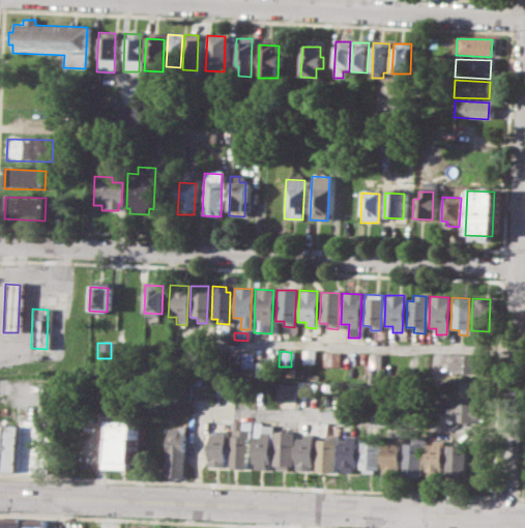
[(300,351),(313,351),(312,364),(299,364),(300,351)]
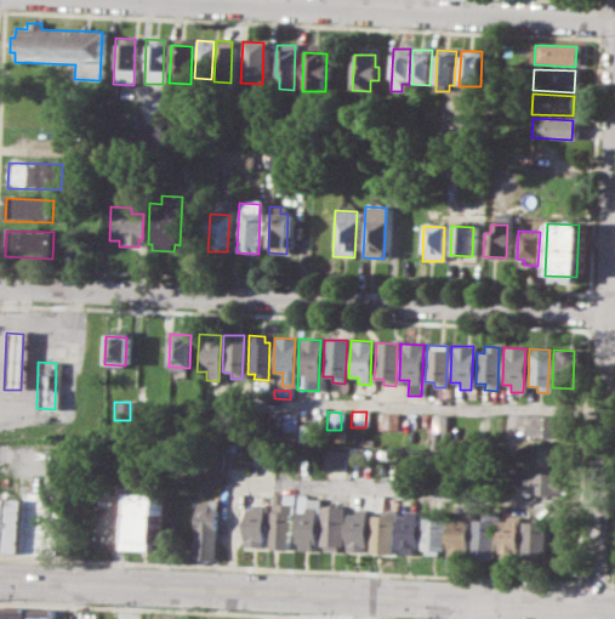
[(280,414),(294,415),(292,433),(279,432),(280,414)]
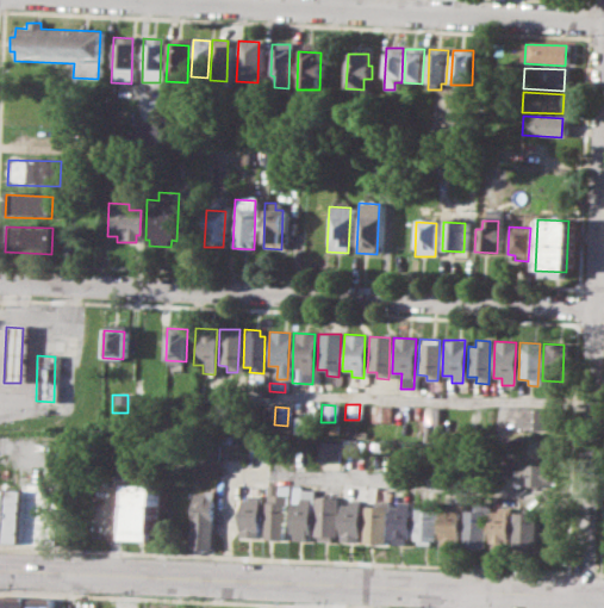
[(371,407),(388,407),(387,423),(371,423),(371,407)]
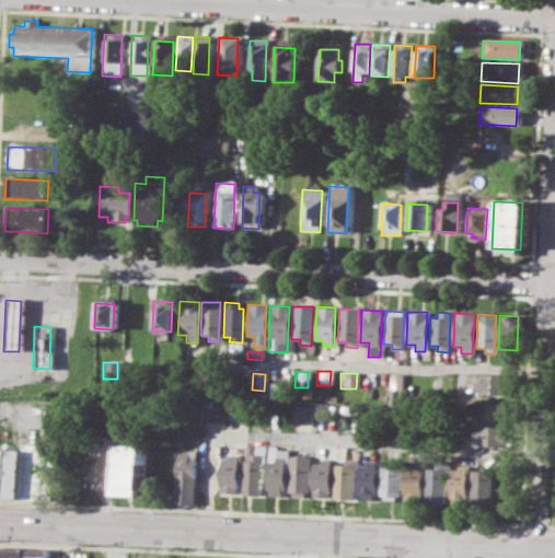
[(268,374),(280,375),(279,391),(268,391),(268,374)]
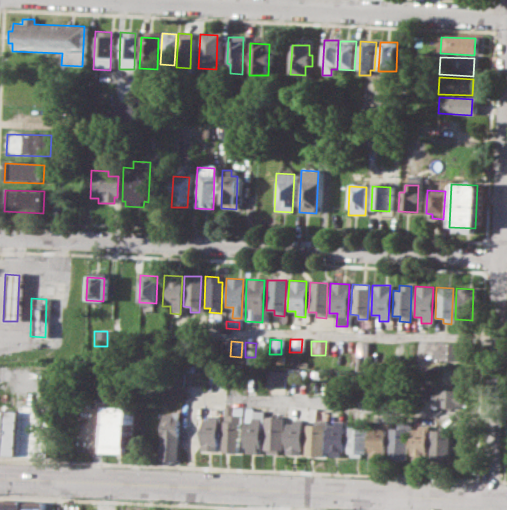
[(439,344),(468,345),(468,362),(438,361),(439,344)]
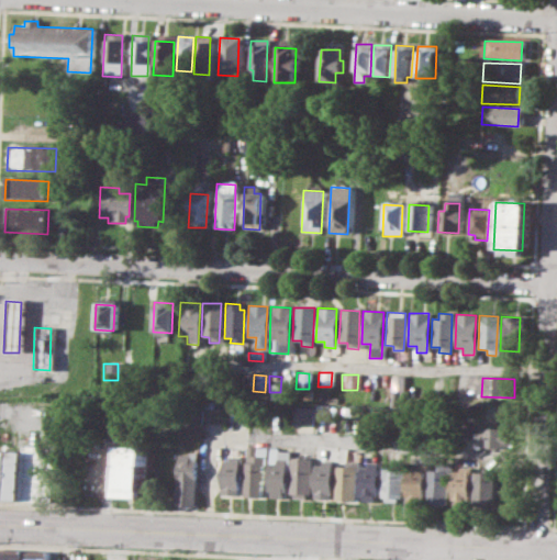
[(387,382),(402,383),(402,399),(387,398),(387,382)]
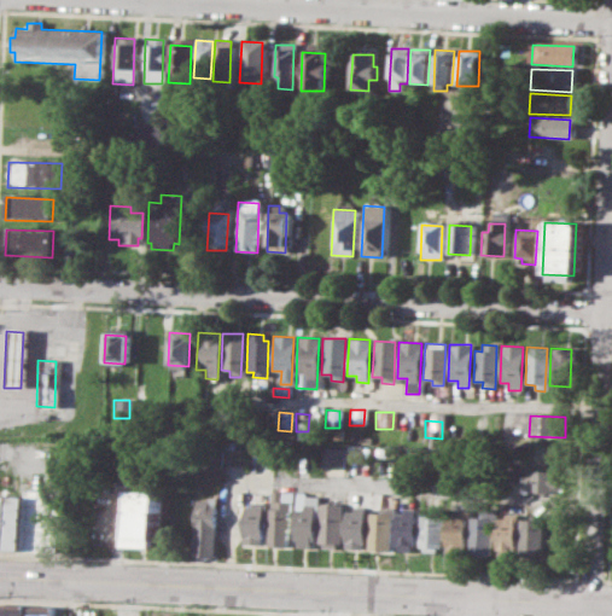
[(254,443),(266,443),(266,462),(254,462),(254,443)]
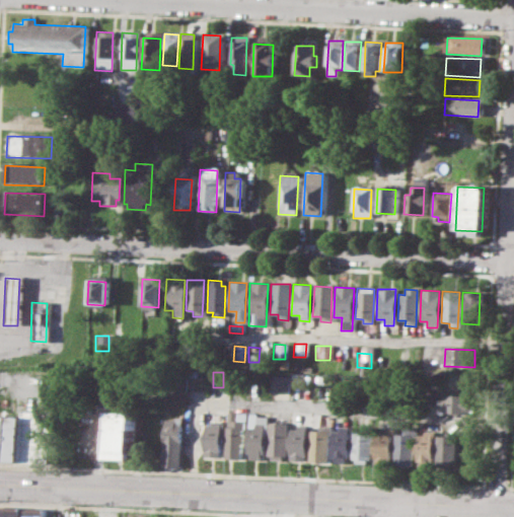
[(289,375),(302,375),(302,387),(288,387),(289,375)]
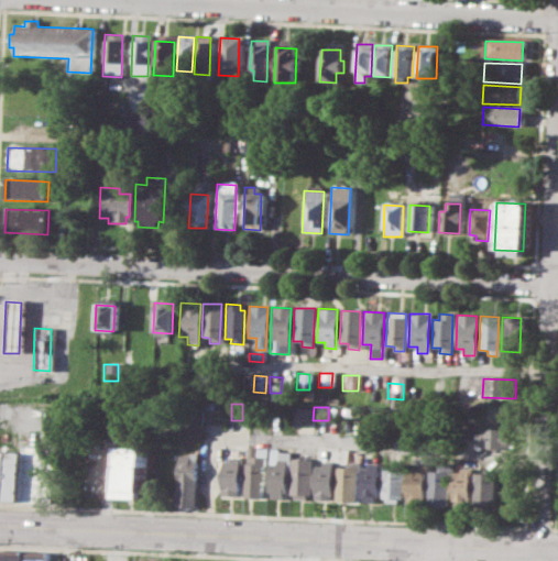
[(292,409),(309,409),(309,428),(292,428),(292,409)]
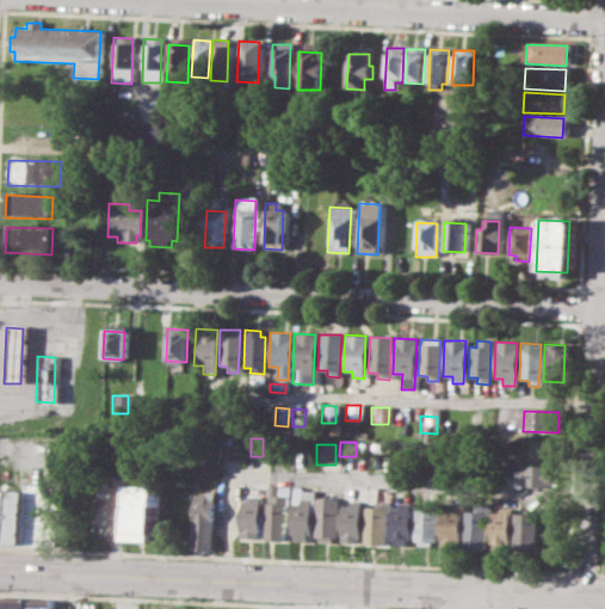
[(505,467),(557,468),(556,488),(514,487),(516,475),(505,475),(505,467)]
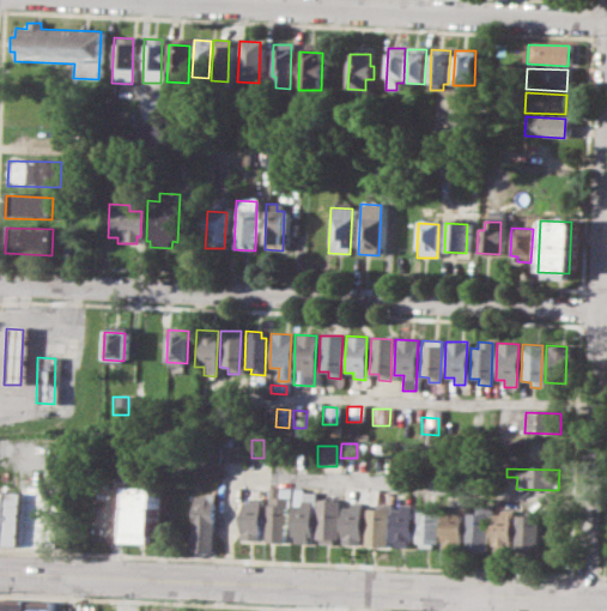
[(23,487),(23,494),(20,546),(55,548),(59,489),(23,487)]
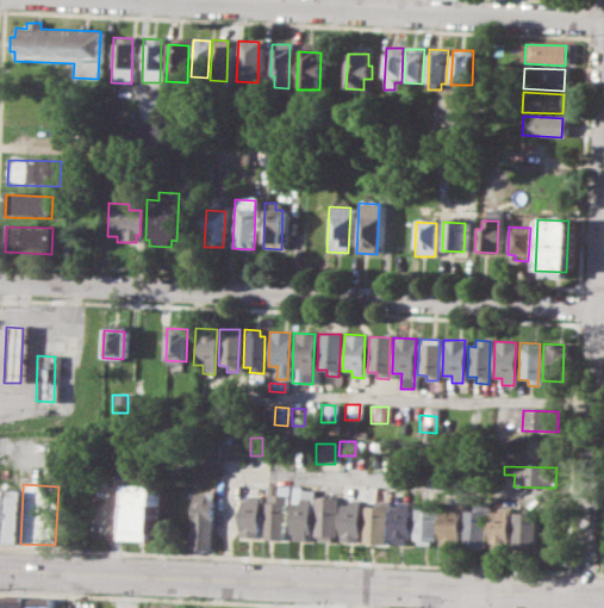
[(124,485),(153,486),(150,540),(122,539),(124,485)]
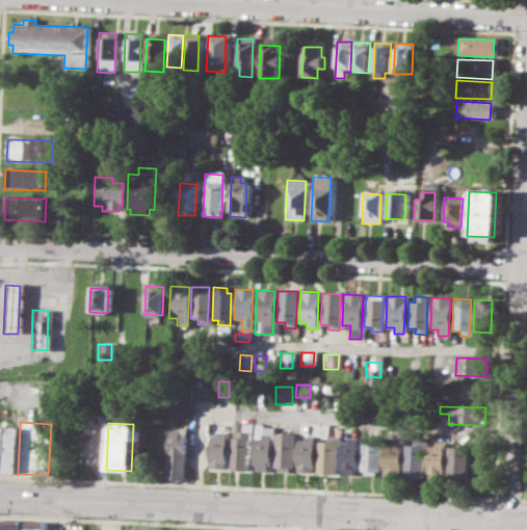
[(231,423),(247,424),(245,472),(229,471),(231,423)]
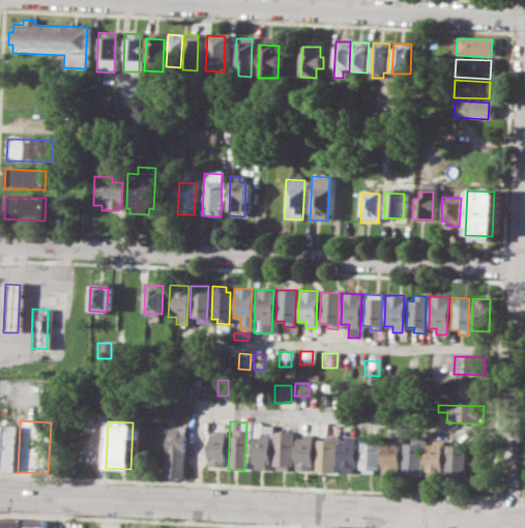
[(251,422),(259,423),(259,427),(268,427),(266,470),(249,469),(251,422)]
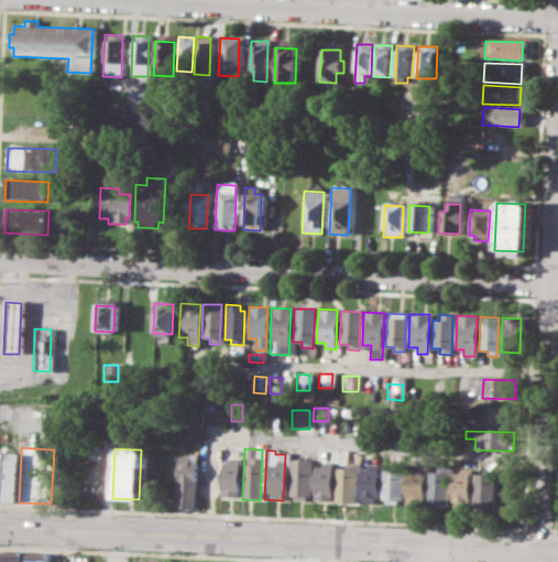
[(2,501),(19,503),(21,454),(4,454),(2,501)]
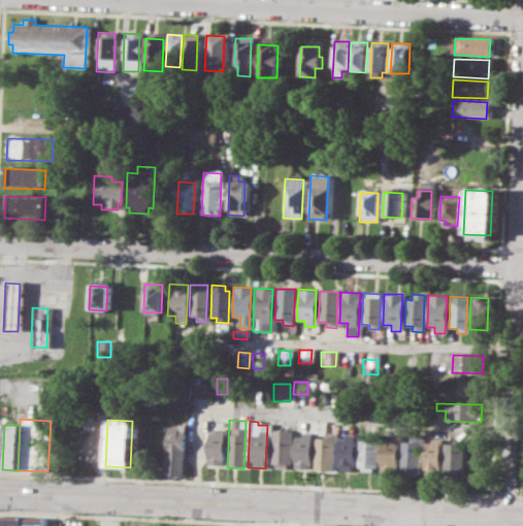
[(164,427),(182,428),(180,477),(162,475),(164,427)]
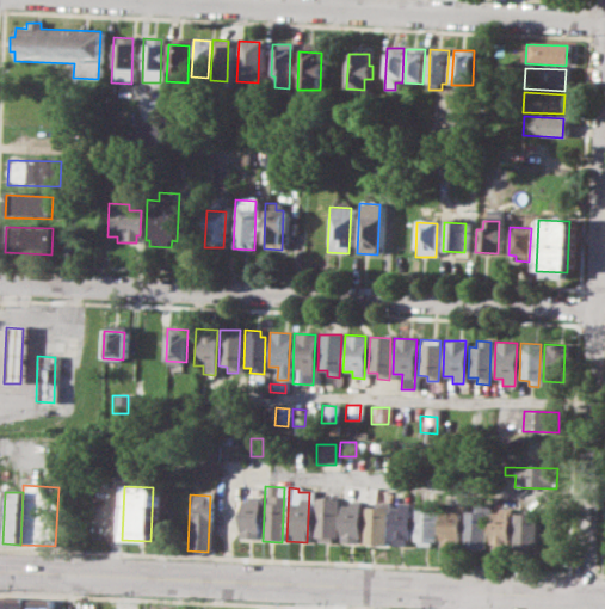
[(238,502),(245,503),(245,496),(258,497),(257,540),(236,539),(238,502)]
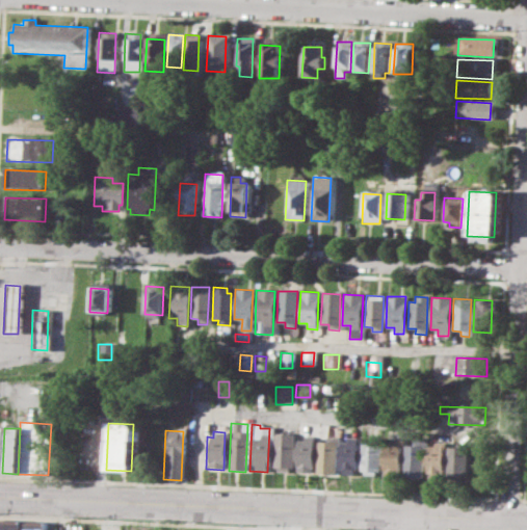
[(272,433),(271,469),(290,469),(291,434),(272,433)]
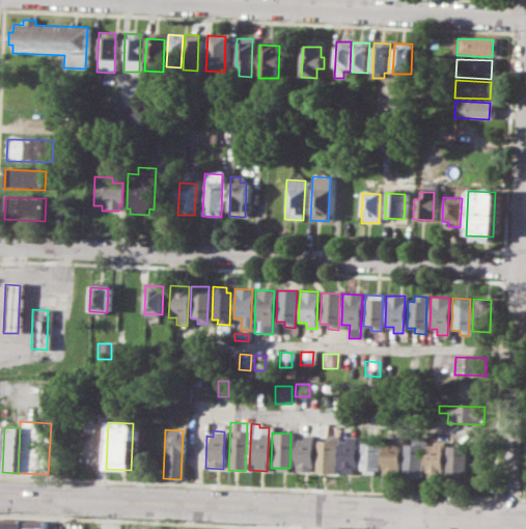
[(294,440),(292,472),(310,473),(312,436),(302,435),(301,441),(294,440)]
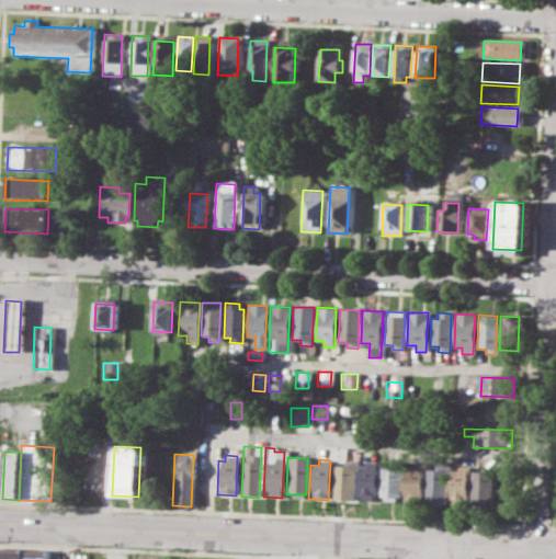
[(332,466),(330,501),(350,502),(352,470),(354,471),(354,461),(342,461),(341,467),(332,466)]
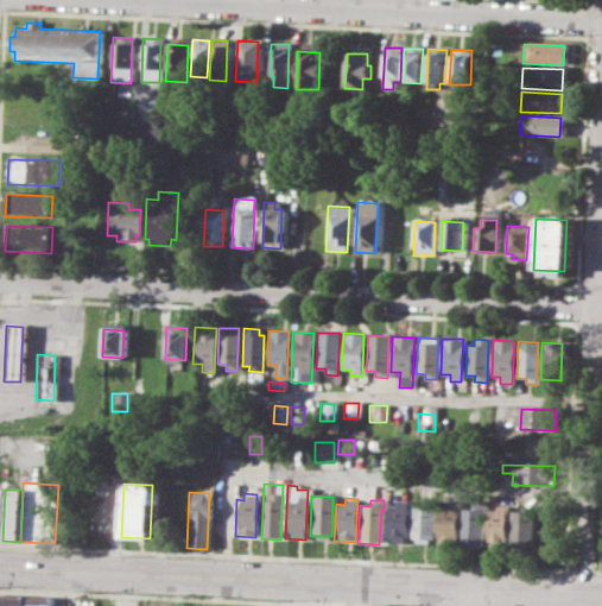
[(387,506),(386,537),(391,537),(390,543),(405,544),(407,500),(394,500),(394,507),(387,506)]
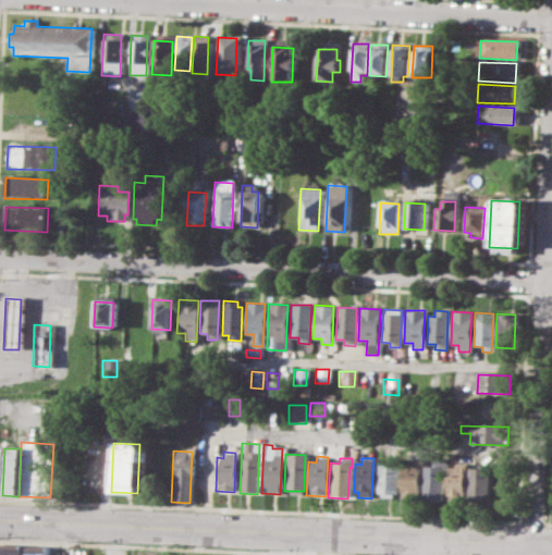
[(377,465),(376,497),(395,498),(396,460),(385,459),(385,465),(377,465)]
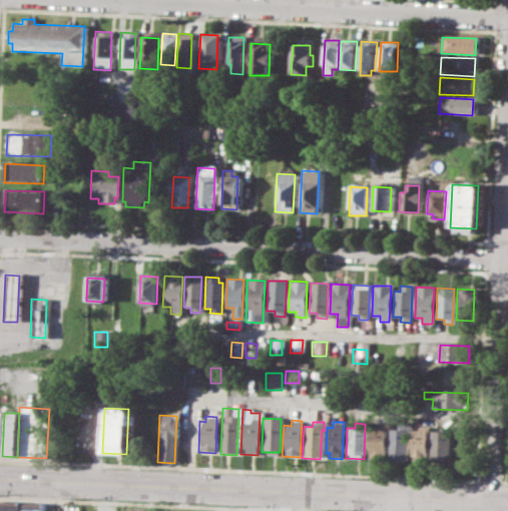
[(369,429),(368,459),(384,460),(386,424),(377,423),(376,429),(369,429)]
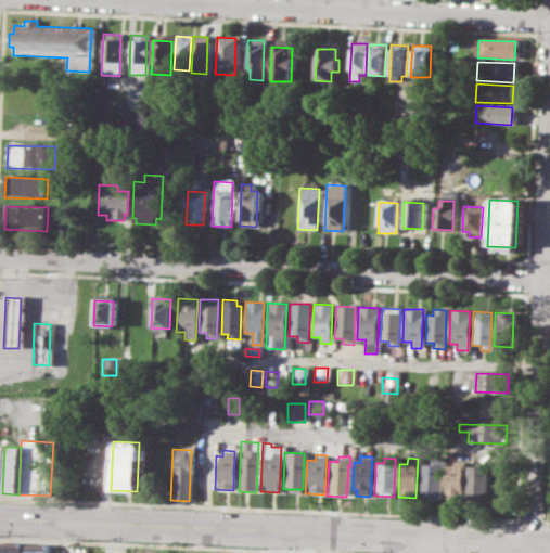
[(421,465),(419,498),(438,499),(440,458),(430,458),(430,466),(421,465)]
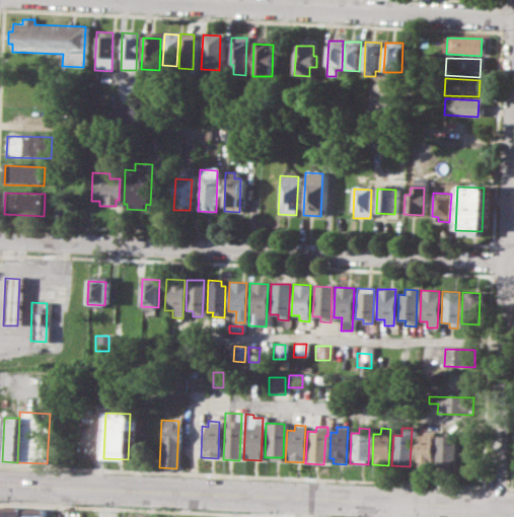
[(416,436),(414,467),(431,468),(433,432),(424,432),(424,436),(416,436)]
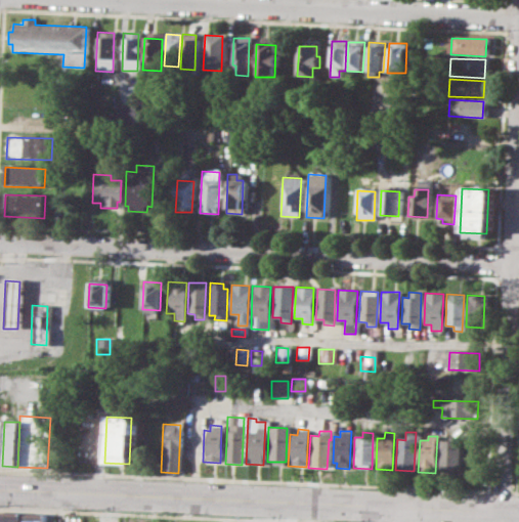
[(439,441),(438,470),(457,471),(458,441),(439,441)]
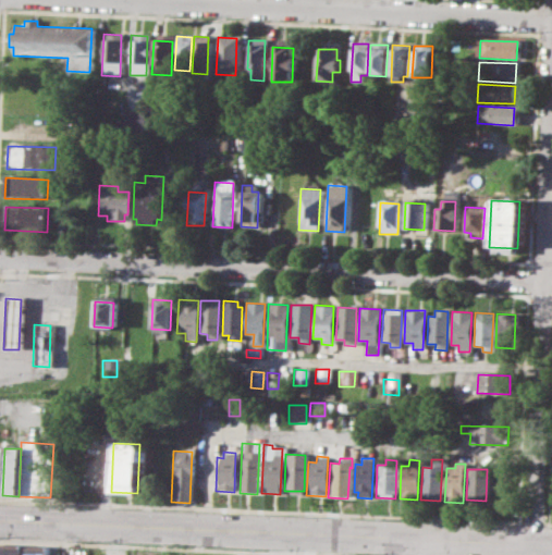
[(0,544),(44,547),(43,554),(0,554),(0,544)]
